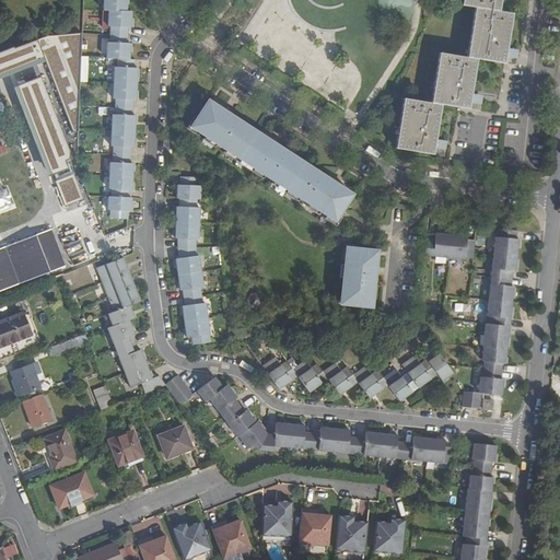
[(104,0),(104,10),(109,10),(108,26),(111,26),(111,43),(107,43),(107,58),(115,59),(113,98),(116,98),(115,115),(112,115),(111,143),(114,143),(113,159),(111,159),(109,187),(112,187),(112,196),(108,196),(108,210),(111,210),(111,219),(128,219),(129,211),(131,211),(132,197),(129,197),(129,189),(132,189),(133,160),(131,160),(131,144),(135,144),(136,116),(133,116),(133,100),(137,100),(137,84),(138,68),(136,68),(136,60),(130,59),(131,43),(128,43),(128,35),(129,27),(131,27),(132,11),(127,11),(127,0),(104,0)]
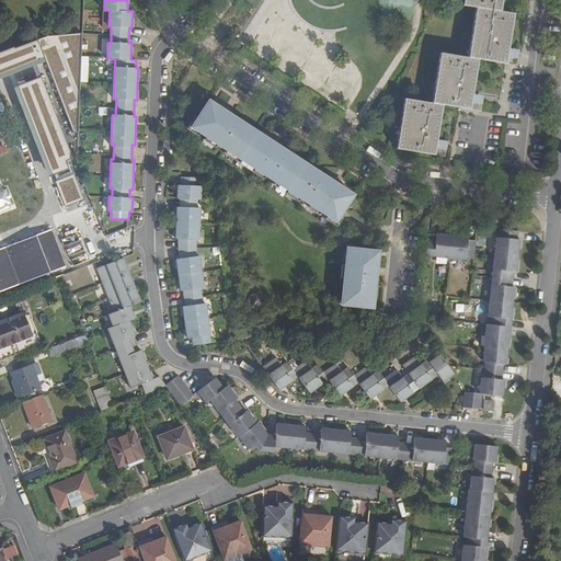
[(464,0),(462,4),(477,8),(468,58),(441,53),(433,102),(405,96),(396,149),(445,158),(446,147),(435,146),(443,103),(481,111),(482,100),(471,98),(478,59),(516,66),(517,56),(507,55),(514,13),(501,11),(502,0),(464,0)]
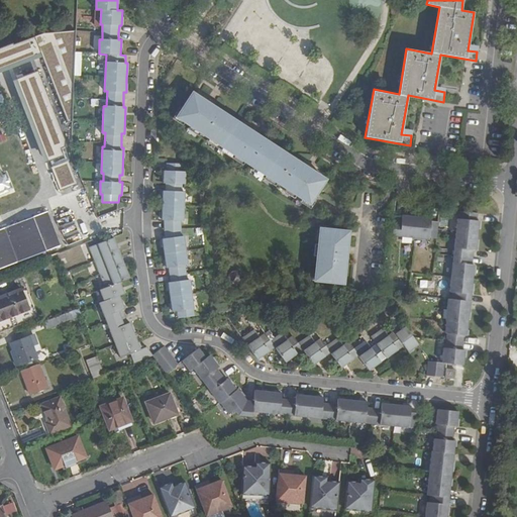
[(0,50),(0,72),(16,66),(36,119),(54,112),(39,76),(41,75),(58,69),(44,34),(0,50)]
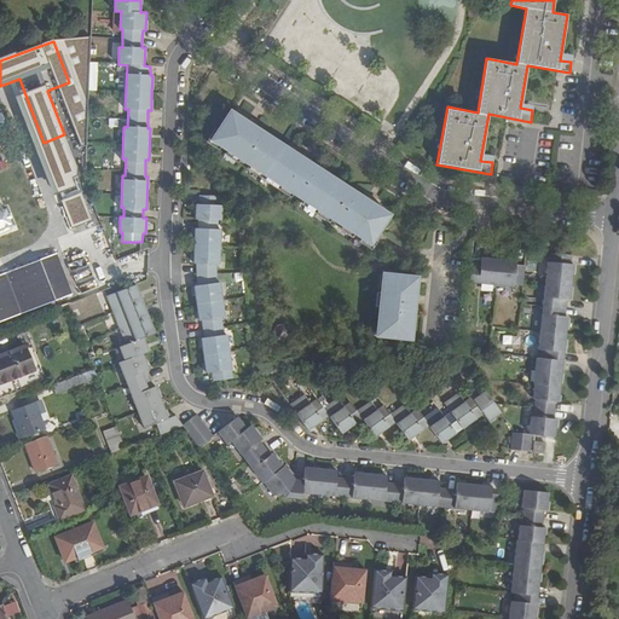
[(342,225),(371,244),(391,215),(366,200),(365,201),(352,192),(353,190),(318,168),(317,169),(306,162),(307,161),(266,134),(265,136),(254,128),(255,127),(231,111),(212,140),(241,160),(241,161),(249,166),(249,165),(334,219),(333,221),(341,226),(342,225)]
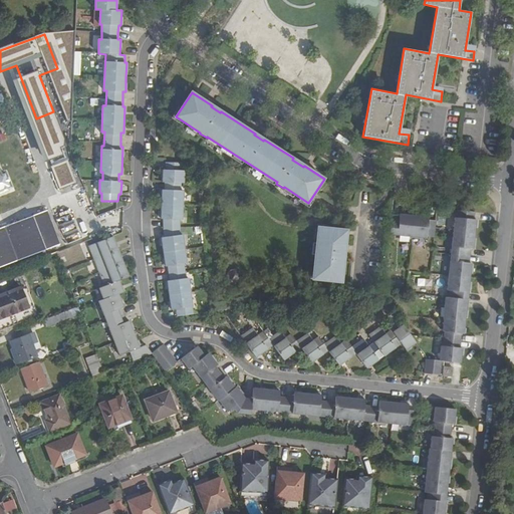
[(10,144),(21,140),(17,127),(6,132),(10,144)]
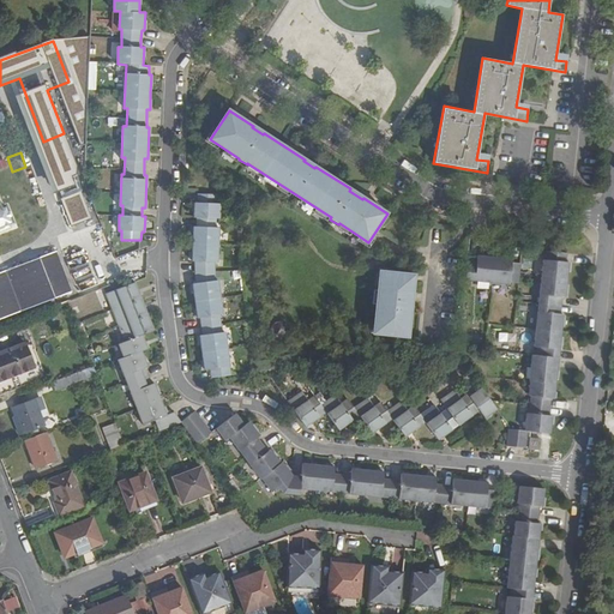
[(73,156),(59,162),(92,250),(107,244),(73,156)]
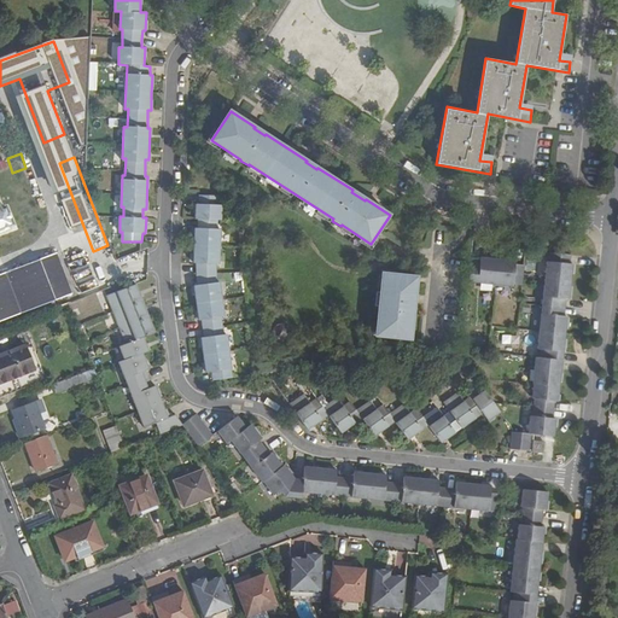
[(29,176),(13,184),(28,217),(44,210),(29,176)]
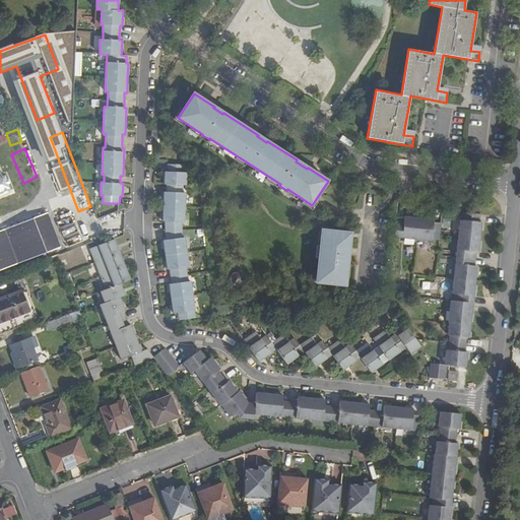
[(180,319),(195,317),(191,281),(188,281),(186,265),(189,265),(184,238),(182,238),(182,230),(183,222),(185,222),(186,209),(186,194),(184,194),(184,187),(186,187),(187,173),(184,173),(185,165),(169,164),(168,172),(166,172),(165,186),(168,186),(167,193),(165,193),(164,221),(166,221),(167,240),(164,240),(168,268),(171,268),(173,283),(170,284),(174,312),(179,311),(180,319)]
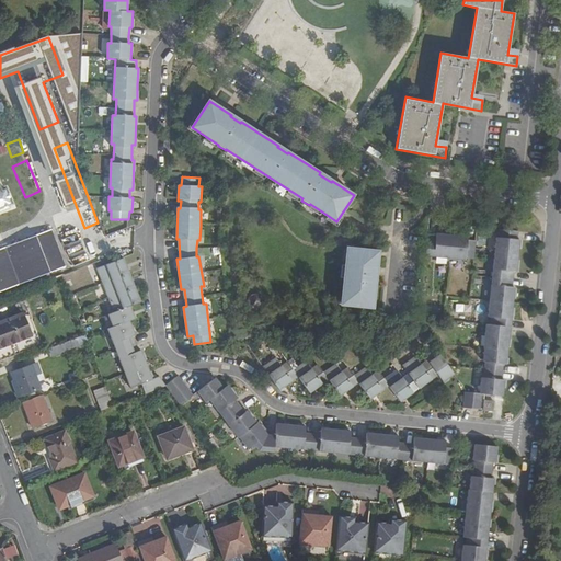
[(0,213),(11,209),(4,191),(0,192),(0,213)]
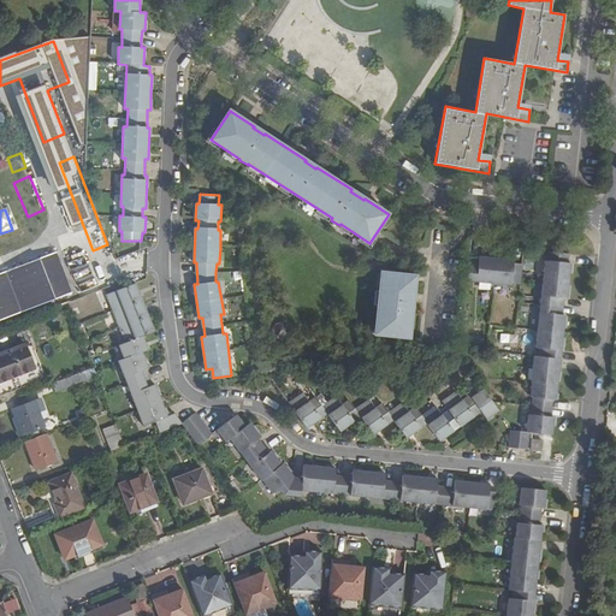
[(35,224),(42,242),(57,236),(49,219),(35,224)]
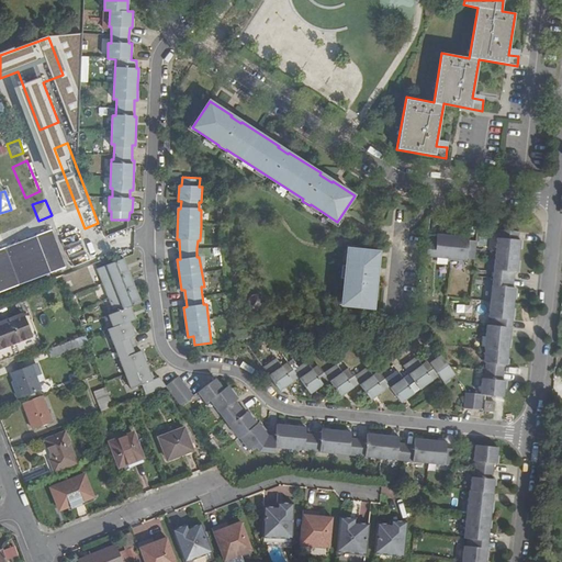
[(18,218),(0,225),(0,248),(25,239),(18,218)]
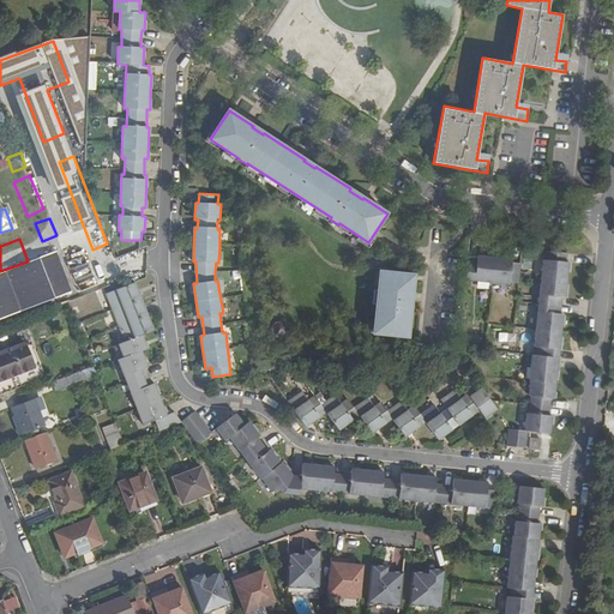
[(130,265),(132,275),(142,272),(139,263),(145,262),(140,248),(116,256),(120,268),(130,265)]
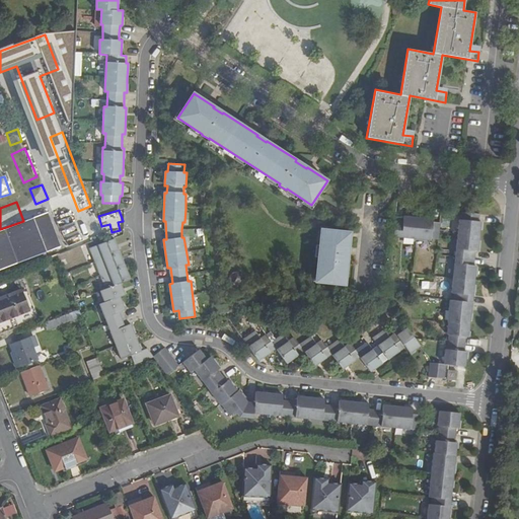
[(456,234),(478,236),(479,222),(477,221),(478,214),(461,212),(460,220),(458,219),(456,234)]
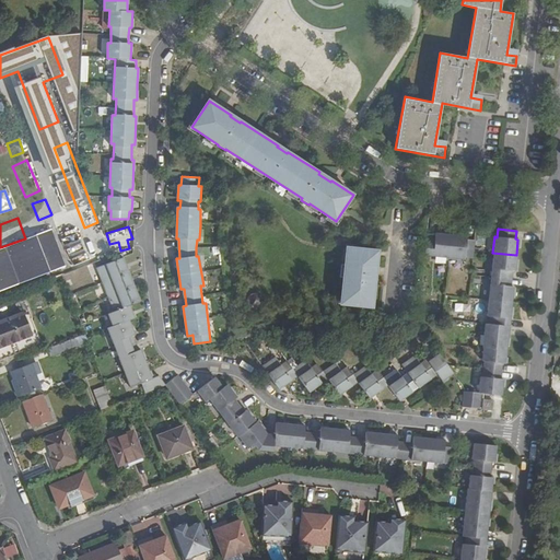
[(0,293),(67,268),(53,233),(0,252),(0,293)]
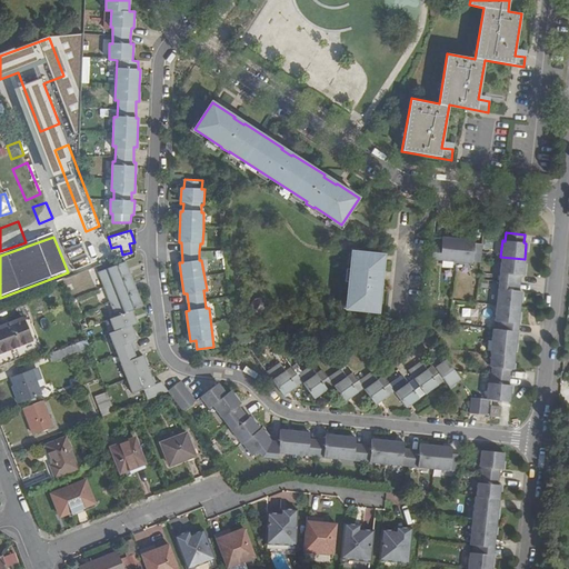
[(441,237),(441,239),(432,239),(430,259),(455,263),(470,266),(471,263),(479,265),(481,243),(473,242),(473,240),(457,238),(441,237)]
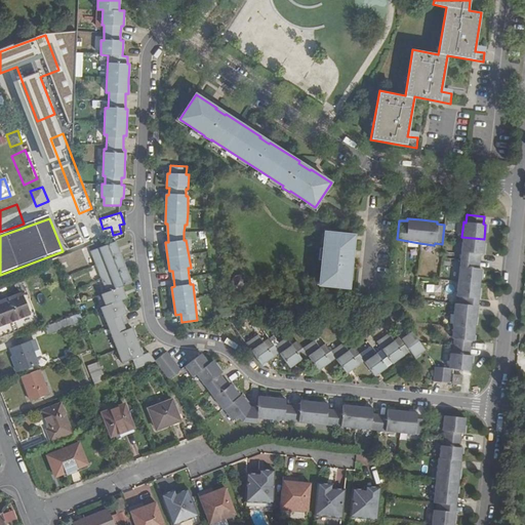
[(353,235),(327,232),(325,247),(322,247),(320,270),(323,270),(321,285),(348,288),(350,266),(348,266),(349,256),(351,256),(353,235)]
